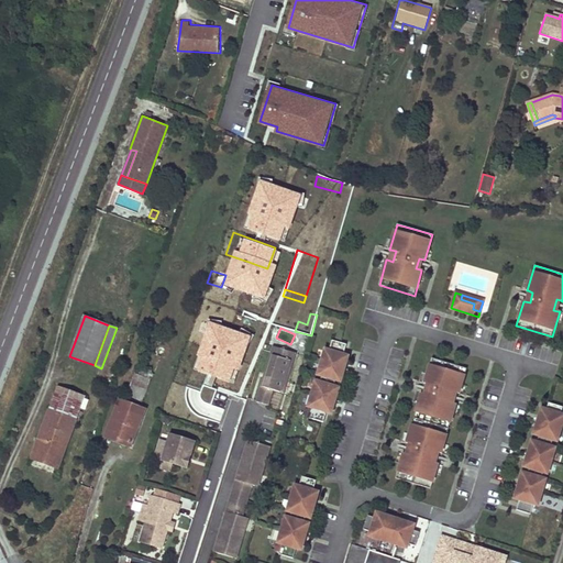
[(230,339),(208,331),(199,354),(206,356),(201,368),(198,376),(219,383),(227,363),(222,362),(223,357),(230,339)]
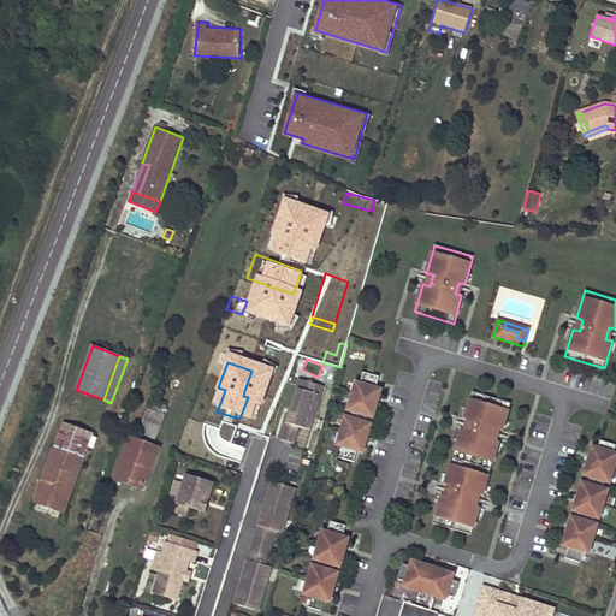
[(379,377),(363,372),(360,385),(356,384),(348,410),(354,412),(351,419),(345,418),(338,445),(342,446),(338,457),(354,462),(357,450),(362,452),(371,425),(365,424),(367,416),(373,418),(380,391),(375,389),(379,377)]
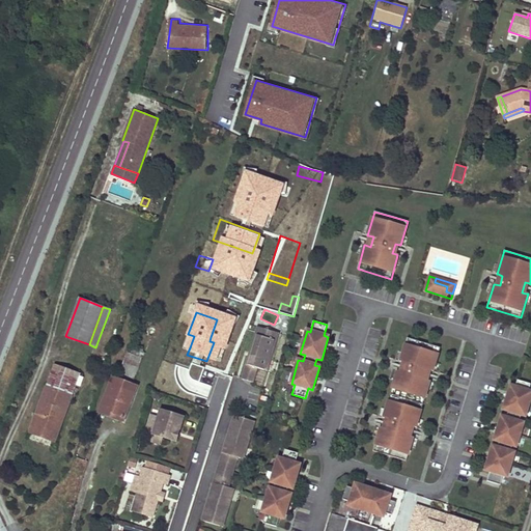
[(276,333),(257,327),(255,335),(257,336),(251,357),(249,356),(242,379),(252,383),(257,368),(264,370),(268,359),(271,360),(275,344),(272,343),(276,333)]
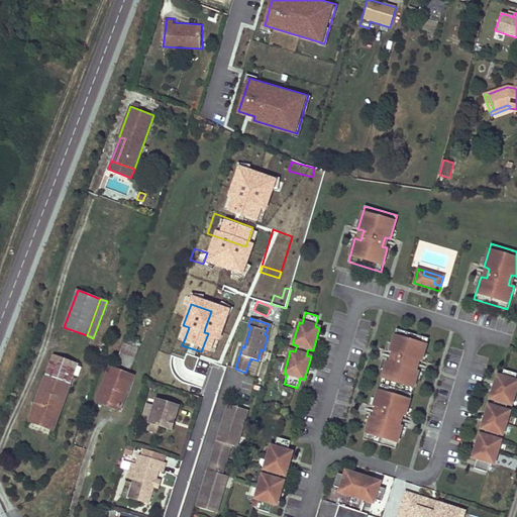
[(183,325),(179,336),(185,338),(189,327),(183,325)]
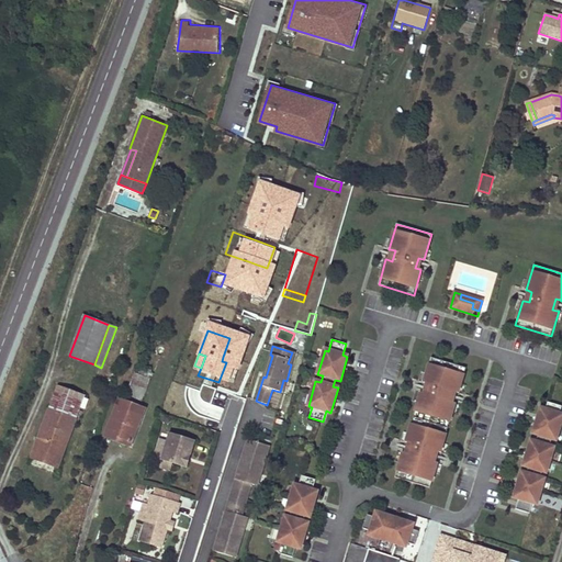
[(263,377),(266,378),(272,356),(270,355),(263,377)]
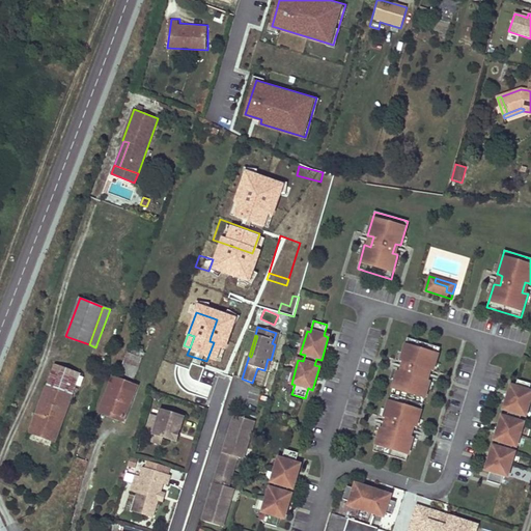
[(440,347),(408,338),(400,362),(401,362),(406,363),(402,373),(398,372),(397,371),(383,418),(385,418),(389,420),(386,429),(382,428),(380,427),(373,451),(406,462),(413,438),(412,438),(407,436),(410,426),(415,427),(416,427),(429,382),(428,381),(424,380),(426,369),(431,371),(432,371),(440,347)]
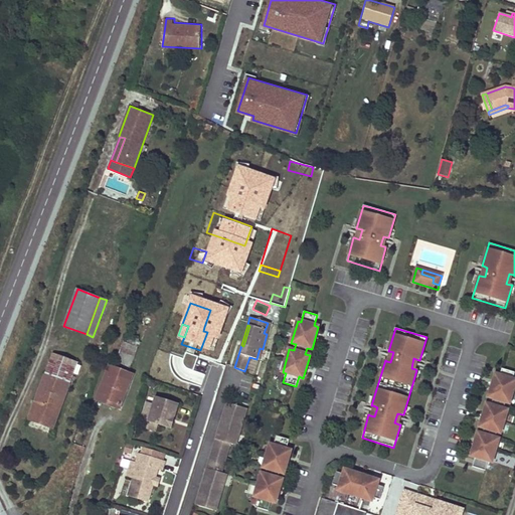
[(138,342),(131,340),(129,347),(122,345),(117,361),(130,368),(134,359),(138,342)]
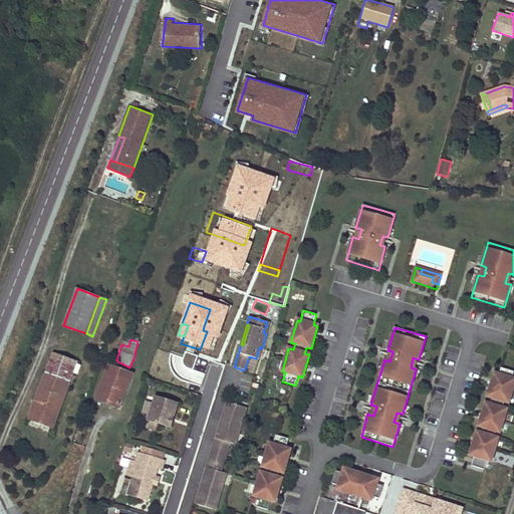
[(53,352),(29,419),(52,427),(73,371),(77,372),(80,365),(76,363),(77,361),(53,352)]
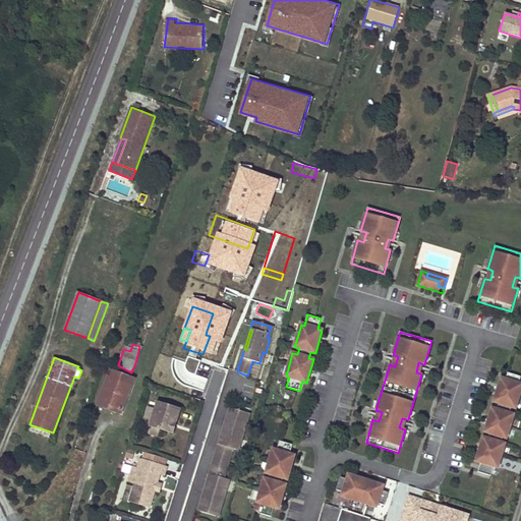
[(111,370),(97,404),(120,413),(133,379),(111,370)]
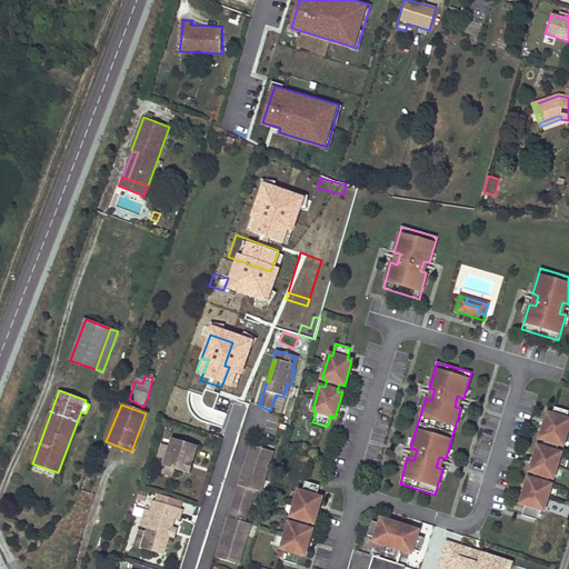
[(568,411),(555,407),(552,415),(547,413),(540,439),(545,440),(542,448),(538,446),(530,471),(535,473),(532,479),(528,478),(520,503),(525,505),(522,515),(537,519),(539,509),(545,511),(552,486),(548,483),(549,478),(555,479),(562,453),(557,452),(559,445),(565,446),(568,430),(568,419),(567,419),(568,411)]
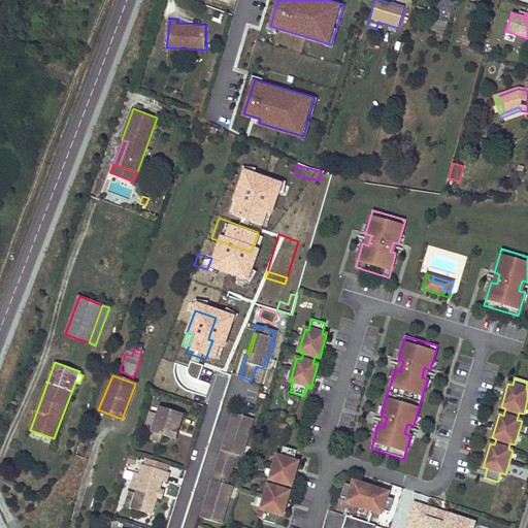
[(182,416),(160,408),(153,432),(162,435),(169,437),(172,427),(177,429),(182,416)]
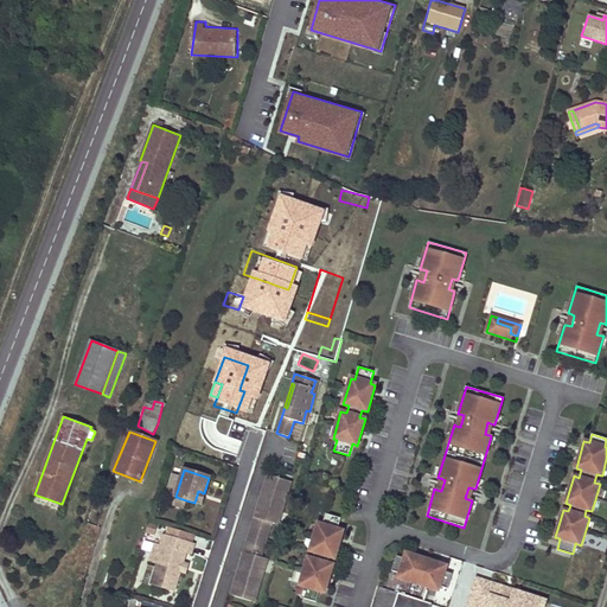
[(288,481),(268,475),(264,485),(268,486),(261,509),(257,508),(251,526),(268,531),(272,523),(275,524),(279,511),(282,512),(287,496),(285,494),(288,481)]
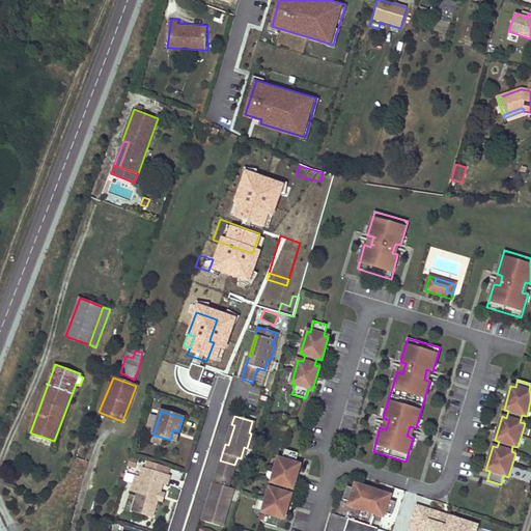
[(225,444),(228,445),(234,425),(231,424),(225,444)]
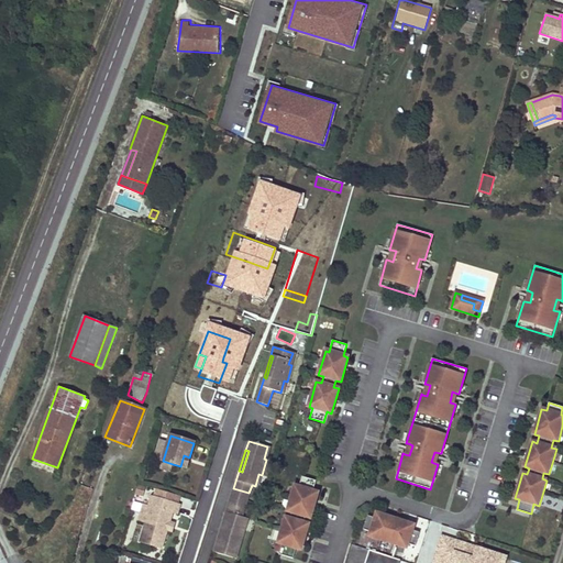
[(186,467),(189,457),(184,455),(180,466),(186,467)]
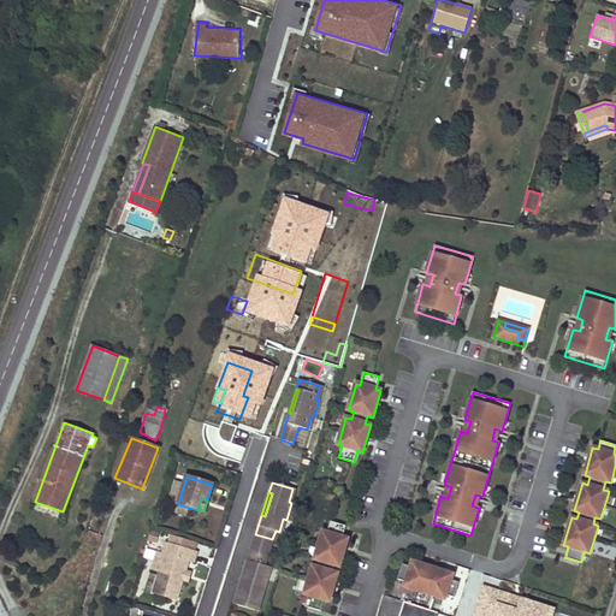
[(189,508),(178,504),(175,513),(187,516),(189,508)]
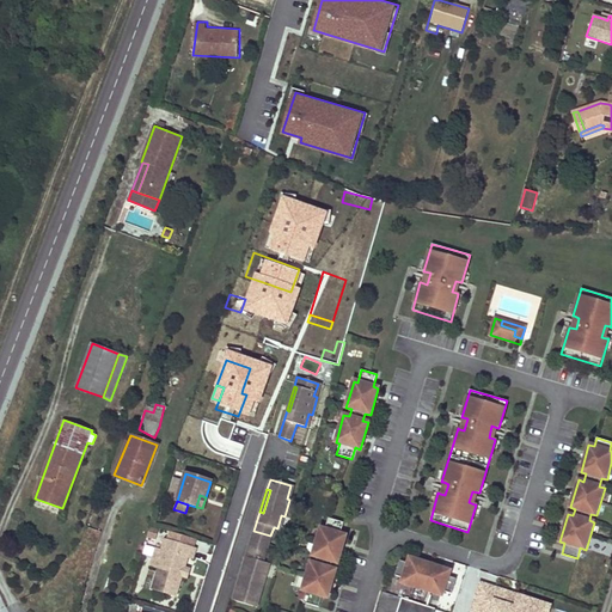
[(343,522),(328,519),(325,530),(320,528),(312,556),(318,557),(316,564),(311,563),(303,591),(307,592),(304,603),(319,607),(322,595),(328,598),(335,570),(330,569),(332,562),(337,563),(346,536),(340,534),(343,522)]
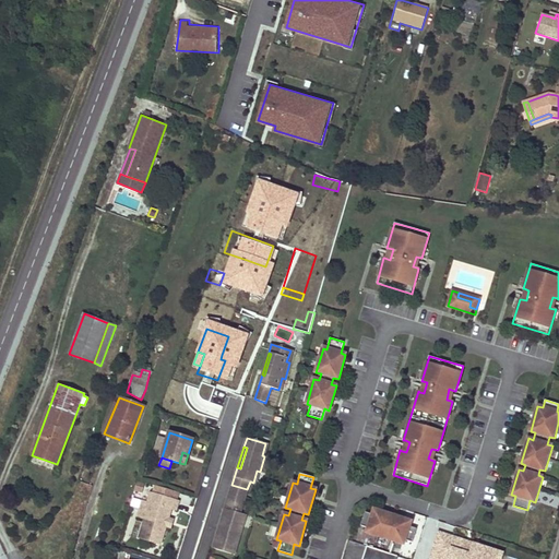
[(135,489),(141,490),(144,483),(138,480),(135,489)]
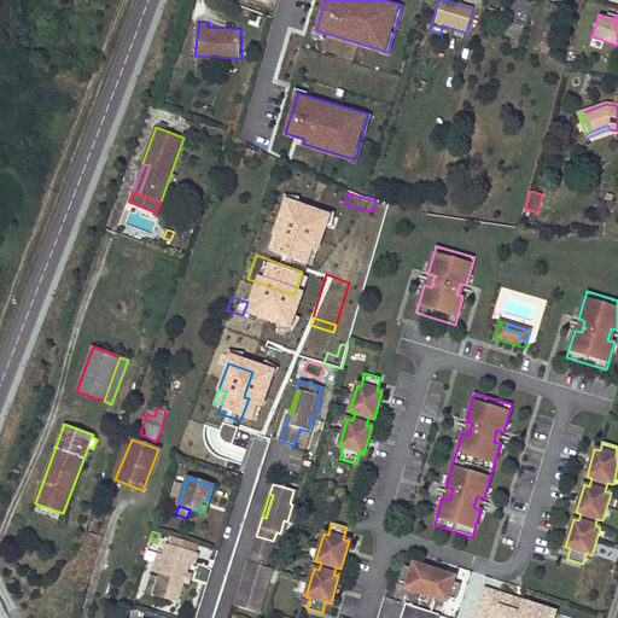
[(251,552),(268,558),(273,541),(256,536),(251,552)]
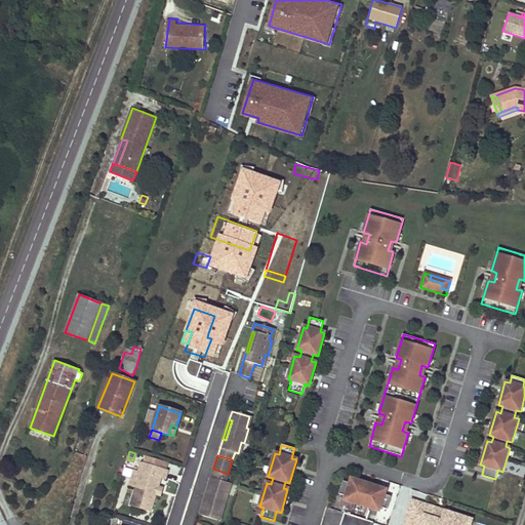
[(524,475),(524,465),(506,462),(505,473),(524,475)]
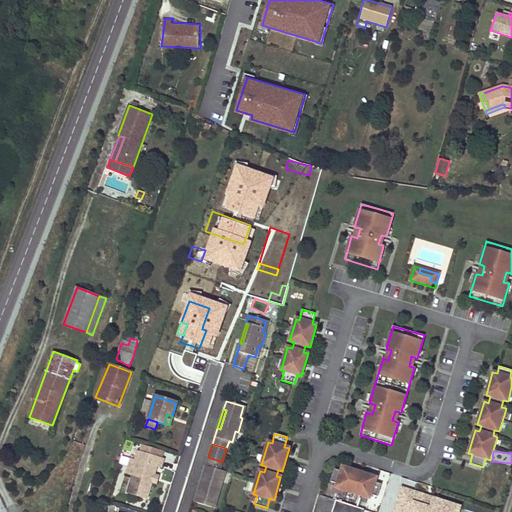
[(130,458),(125,473),(132,476),(127,492),(147,498),(151,484),(154,476),(157,467),(160,468),(163,460),(137,452),(135,460),(130,458)]
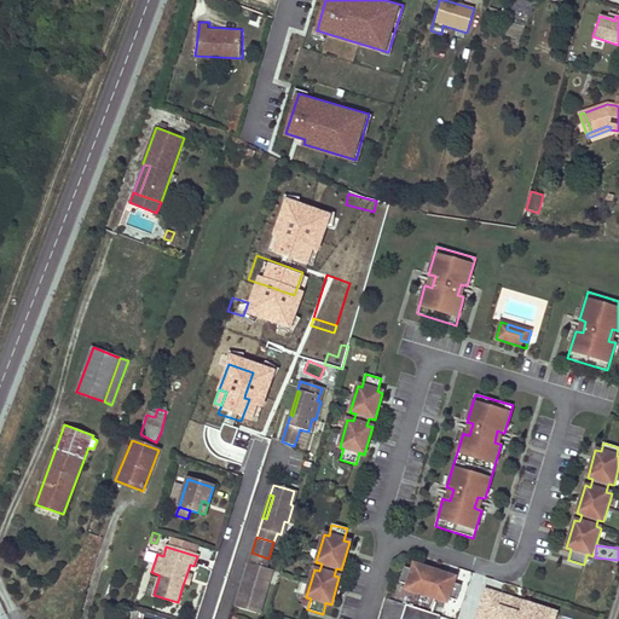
[(238,597),(236,607),(259,614),(268,584),(266,583),(270,570),(266,568),(268,559),(252,553),(246,572),(249,573),(242,597),(238,597)]
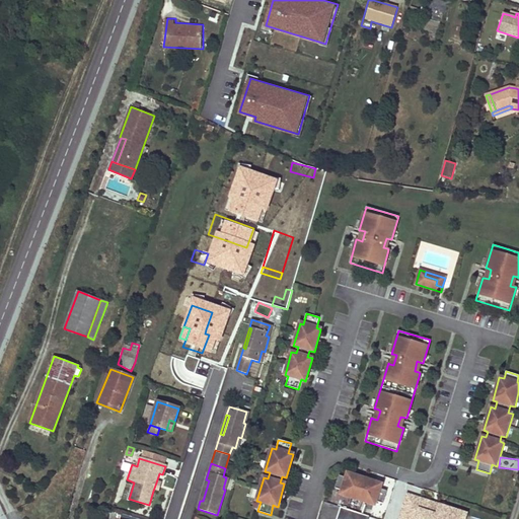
[(381,485),(347,473),(346,477),(339,475),(335,488),(342,490),(341,494),(375,505),(376,501),(382,503),(386,491),(380,489),(381,485)]
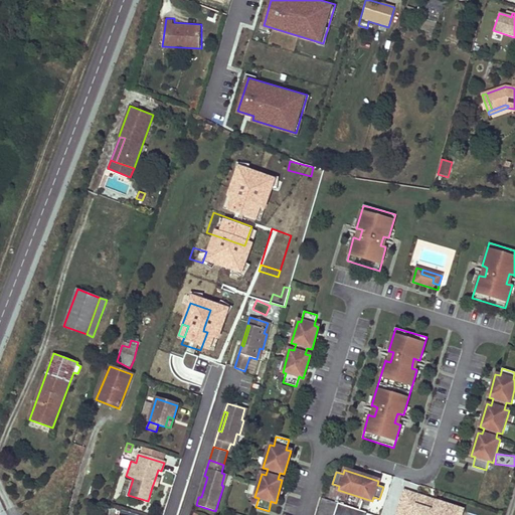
[(198,497),(201,497),(207,477),(204,476),(198,497)]
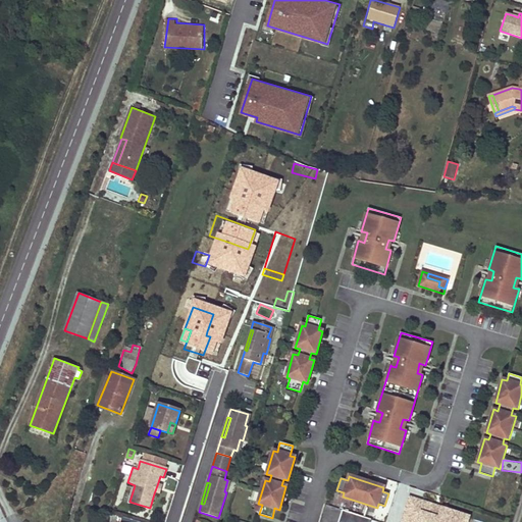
[(442,508),(410,498),(409,501),(441,511),(442,508)]
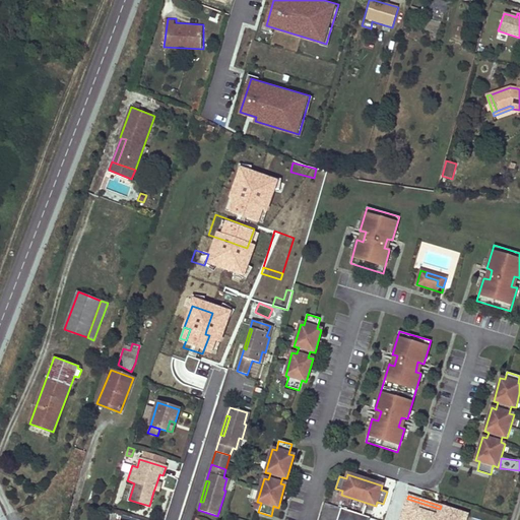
[(464,519),(467,515),(441,506),(440,509),(407,499),(400,519),(402,519),(464,519)]
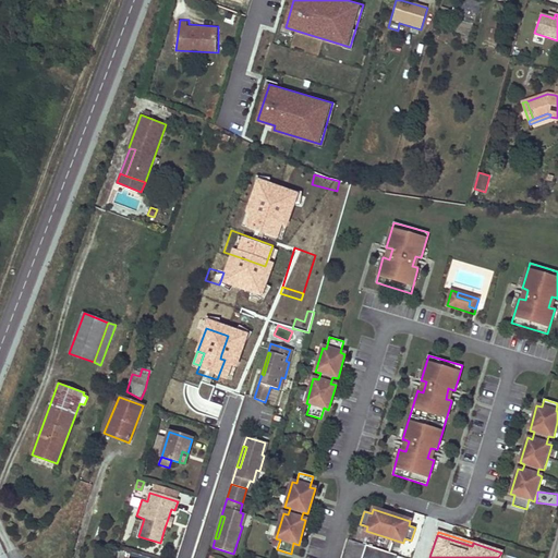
[(389,557),(391,554),(366,545),(361,557),(389,557)]
